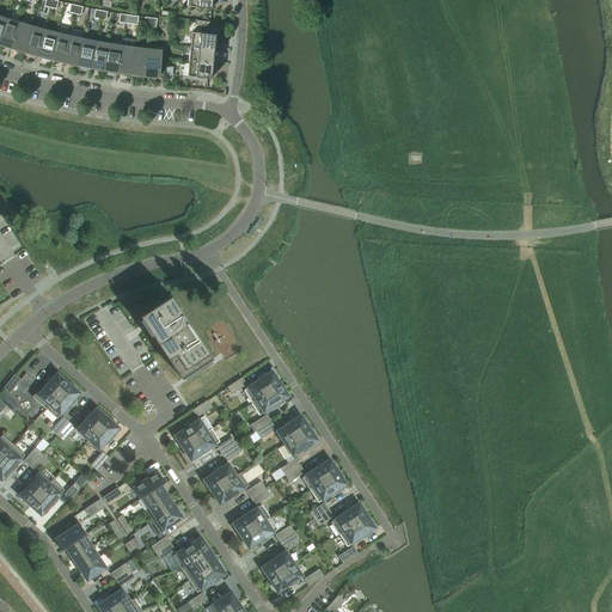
[(11,47),(18,23),(16,22),(6,18),(0,36),(0,46),(5,48),(6,46),(11,47)]
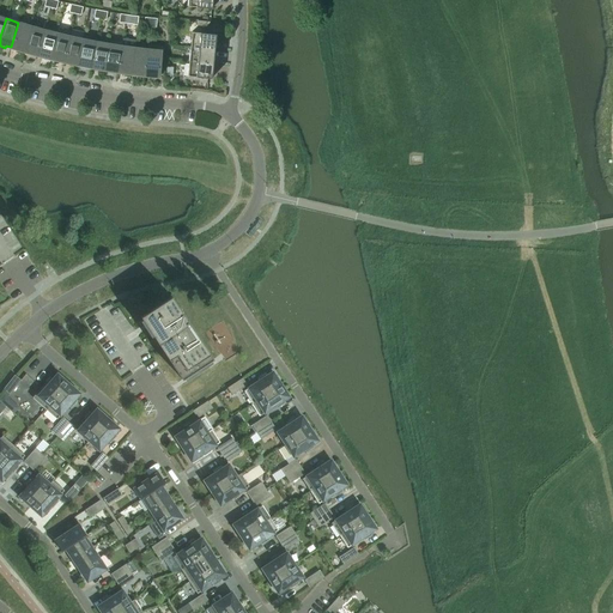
[(23,53),(31,26),(18,23),(11,47),(16,48),(16,50),(23,53)]
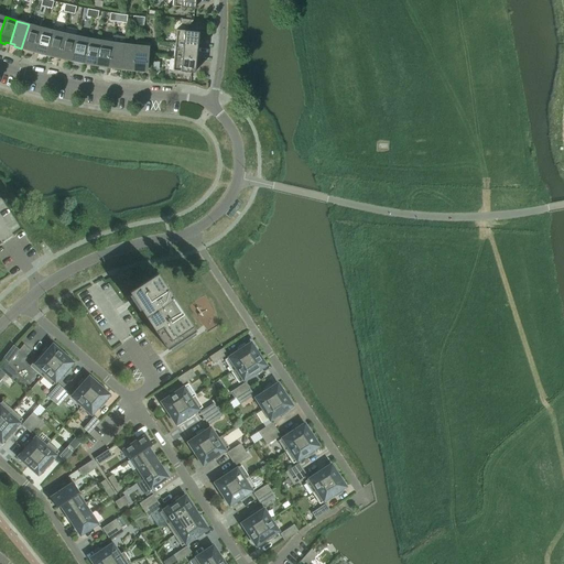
[(34,51),(40,28),(36,26),(29,24),(21,49),(29,51),(30,49),(34,51)]
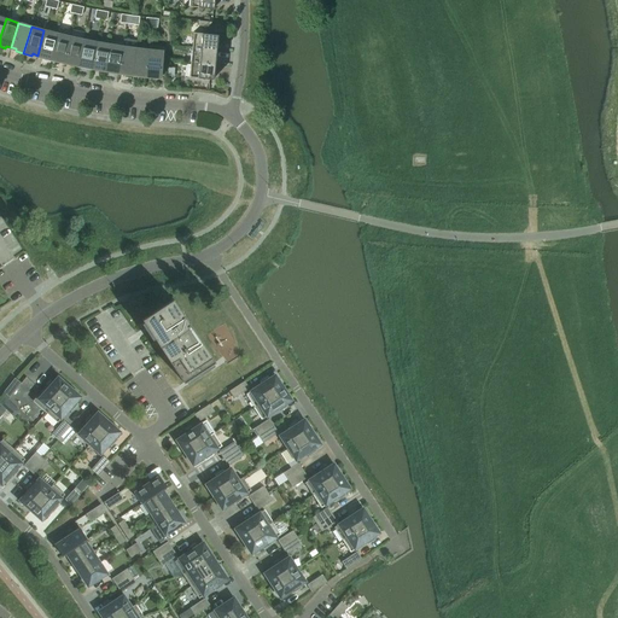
[(64,62),(70,38),(71,33),(58,29),(57,34),(50,60),(58,63),(59,60),(64,62)]
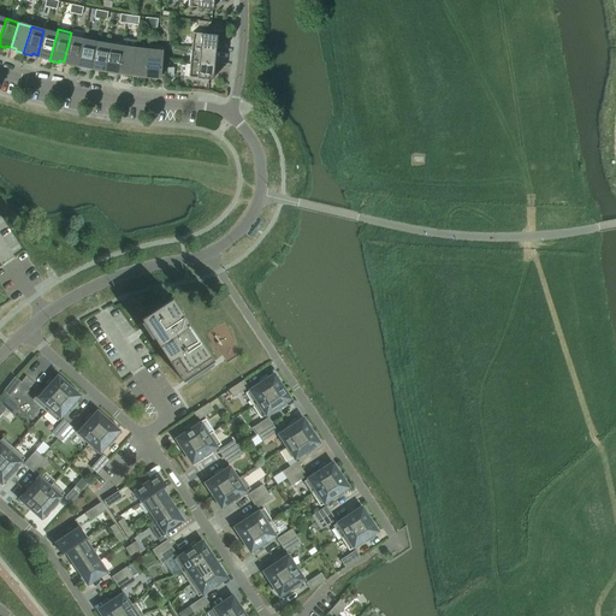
[(49,60),(57,34),(43,30),(37,55),(42,57),(42,59),(49,60)]
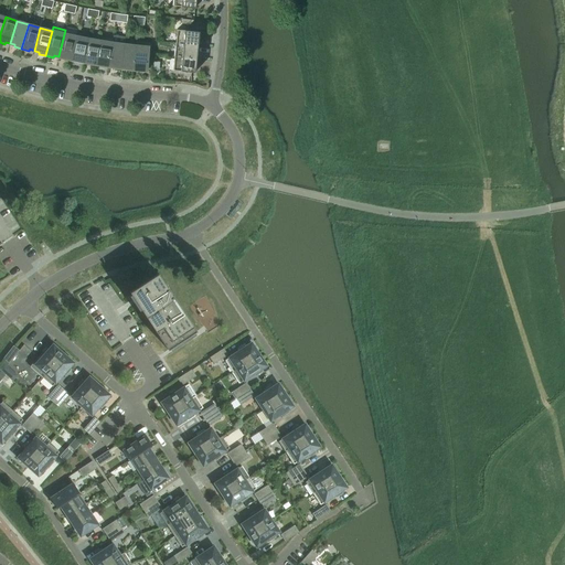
[(198,45),(199,32),(177,30),(176,43),(198,45)]
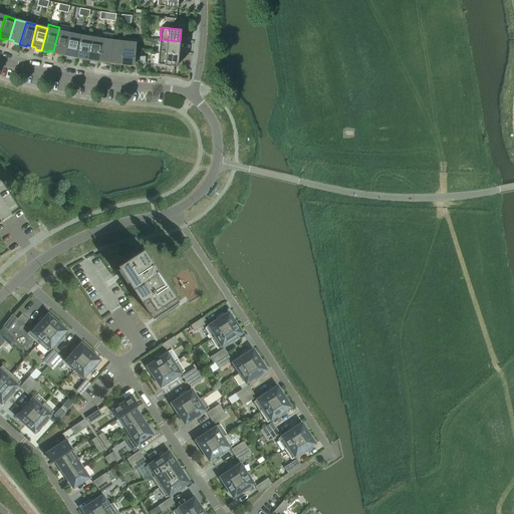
[(64,55),(69,33),(58,31),(53,51),(57,52),(57,54),(64,55)]
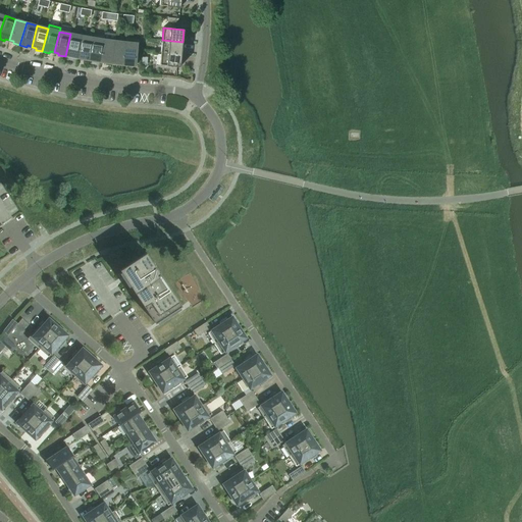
[(76,57),(82,36),(70,34),(65,56),(72,58),(72,56),(76,57)]
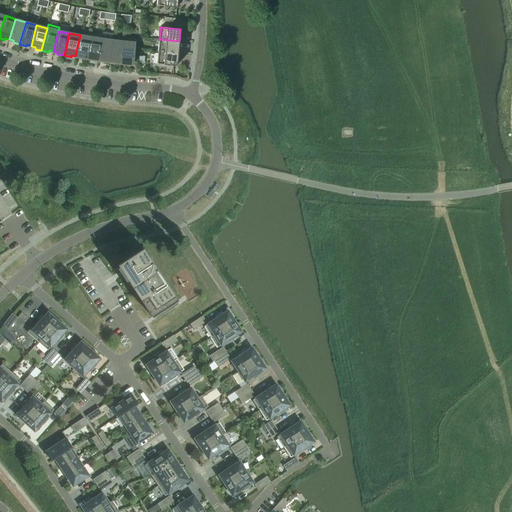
[(98,60),(102,39),(102,35),(90,33),(90,37),(86,59),(93,61),(94,59),(98,60)]
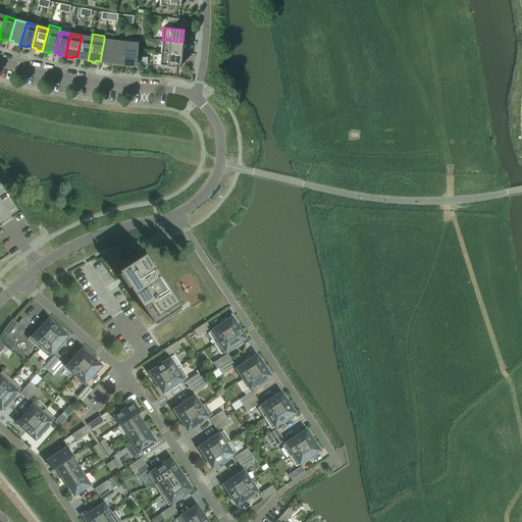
[(88,60),(92,38),(82,36),(76,57),(82,58),(81,59),(88,60)]
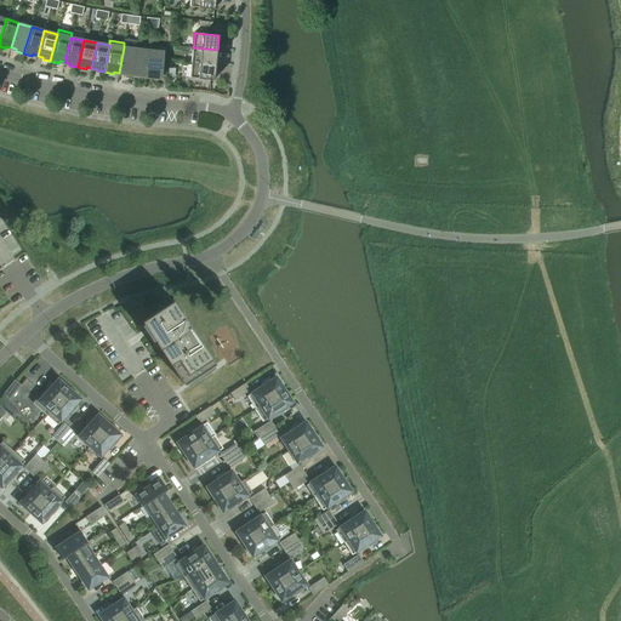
[(165,64),(166,47),(149,45),(148,50),(146,77),(147,77),(161,78),(161,64),(165,64)]
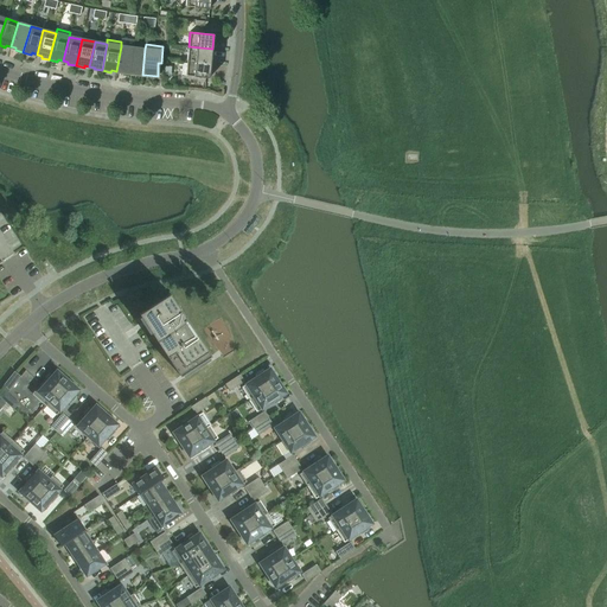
[(129,75),(133,48),(121,46),(116,71),(121,71),(121,74),(129,75)]
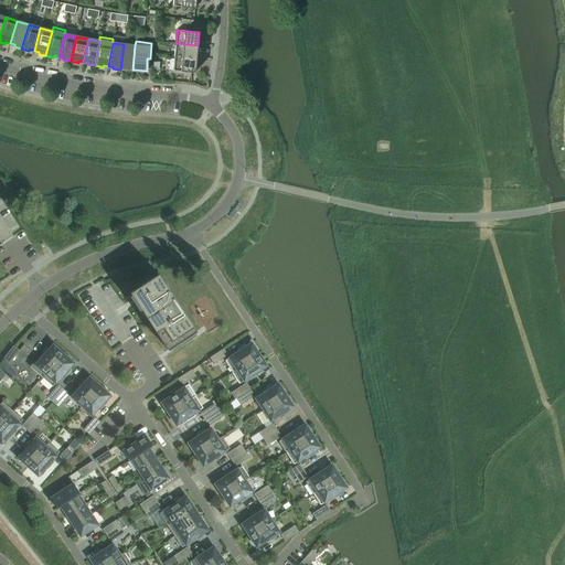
[(195,59),(198,45),(176,43),(173,56),(195,59)]
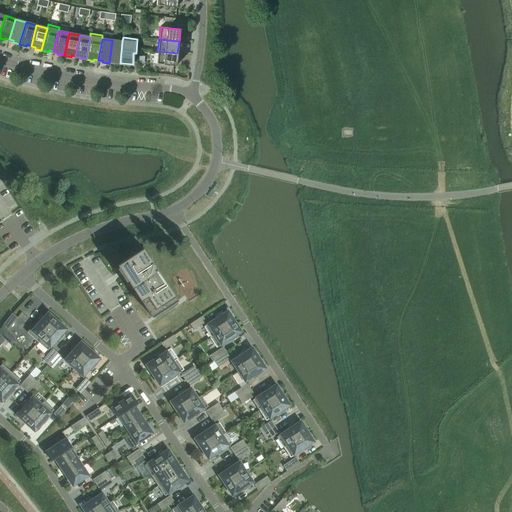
[(120,63),(122,41),(112,40),(109,63),(116,64),(116,62),(120,63)]
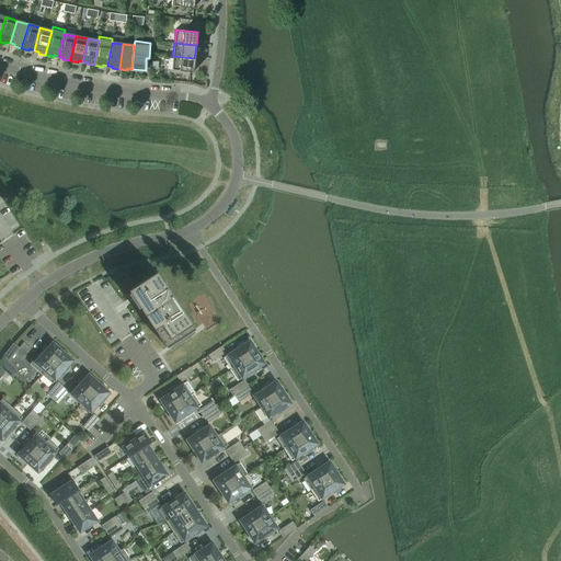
[(193,72),(194,58),(172,56),(171,70),(193,72)]
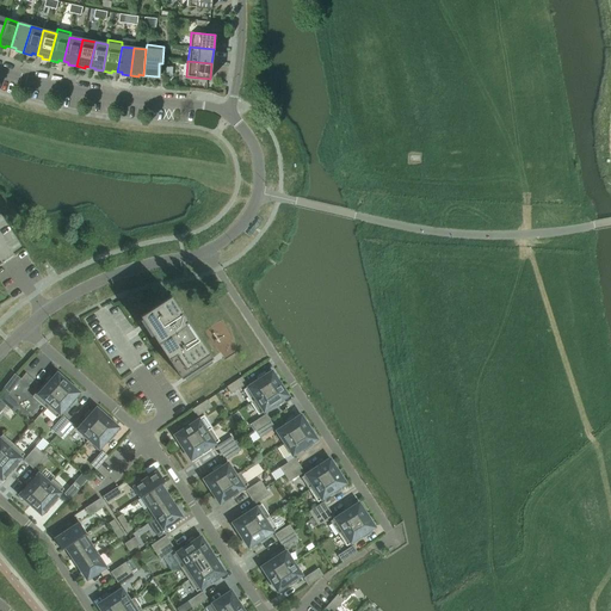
[(143,320),(149,329),(180,309),(174,300),(143,320)]
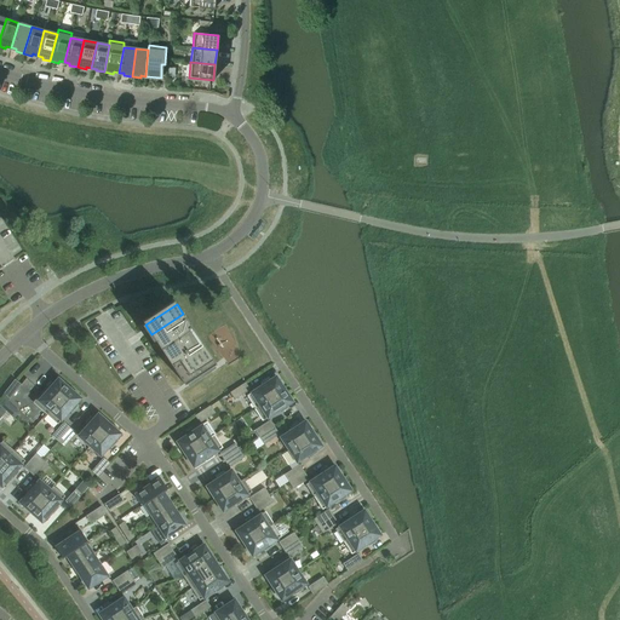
[(216,363),(183,314),(151,334),(184,384),(216,363)]
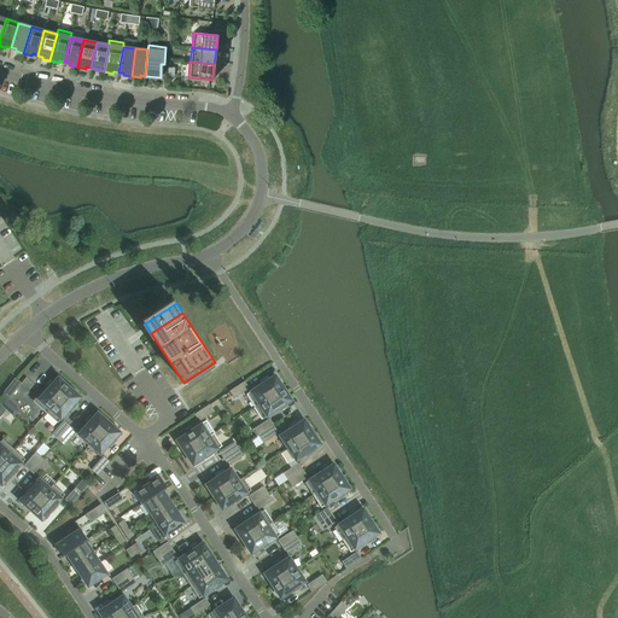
[(255,407),(284,388),(283,386),(284,386),(280,380),(280,382),(275,375),(269,379),(268,377),(260,383),(261,385),(246,395),(255,407)]
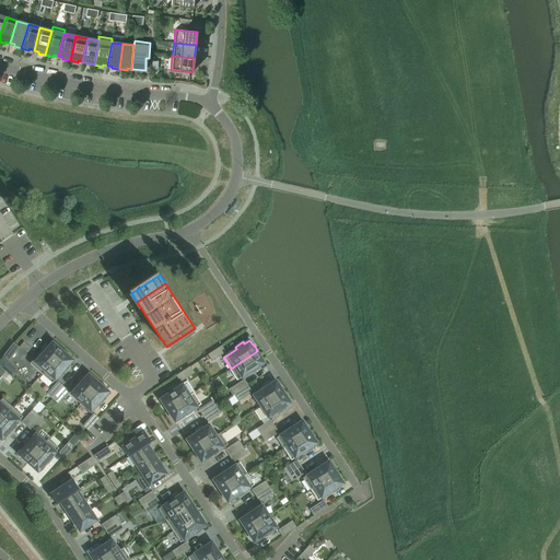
[(43,374),(63,351),(62,350),(63,349),(59,346),(58,347),(53,341),(49,347),(47,345),(35,358),(30,353),(25,359),(31,363),(30,363),(43,374)]
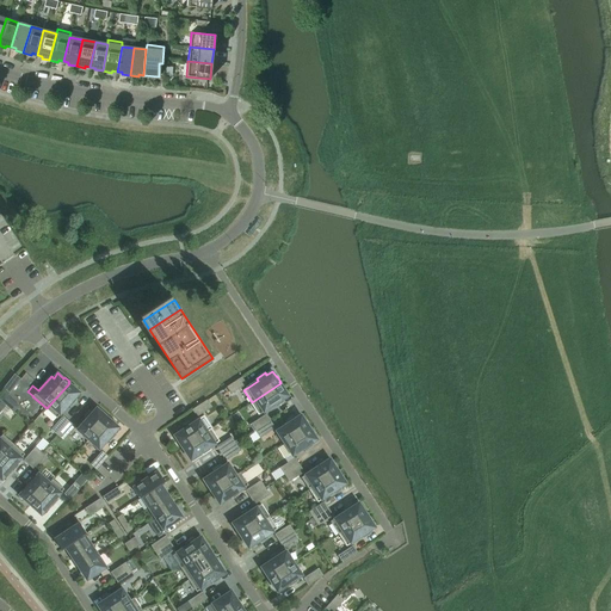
[(11,394),(22,380),(14,374),(4,388),(11,394)]
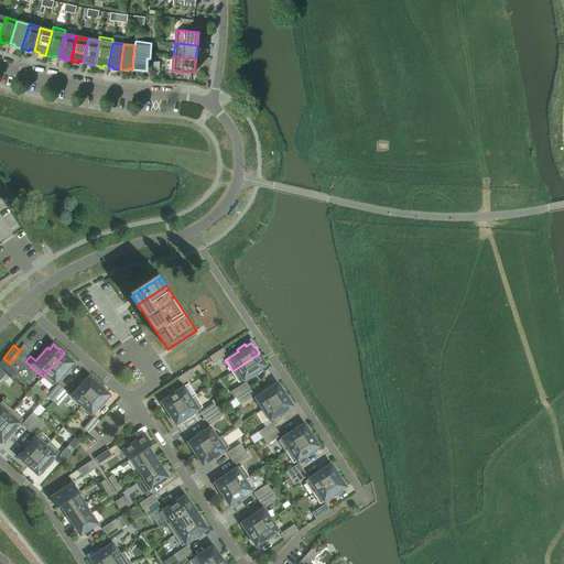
[(214,364),(228,355),(224,348),(209,357),(214,364)]
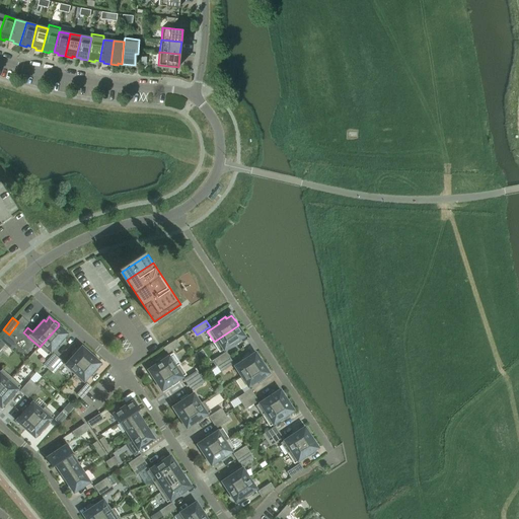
[(60,346),(66,340),(64,338),(68,334),(59,325),(40,347),(49,355),(59,345),(60,346)]
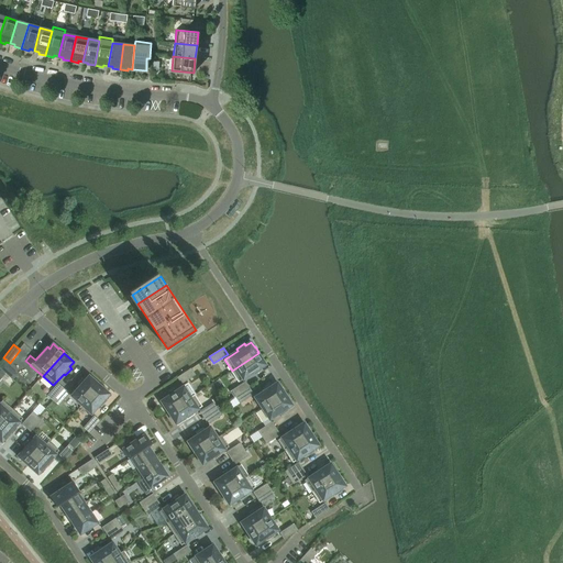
[(261,368),(266,365),(258,353),(232,371),(240,382),(253,373),(254,375),(262,371),(261,368)]
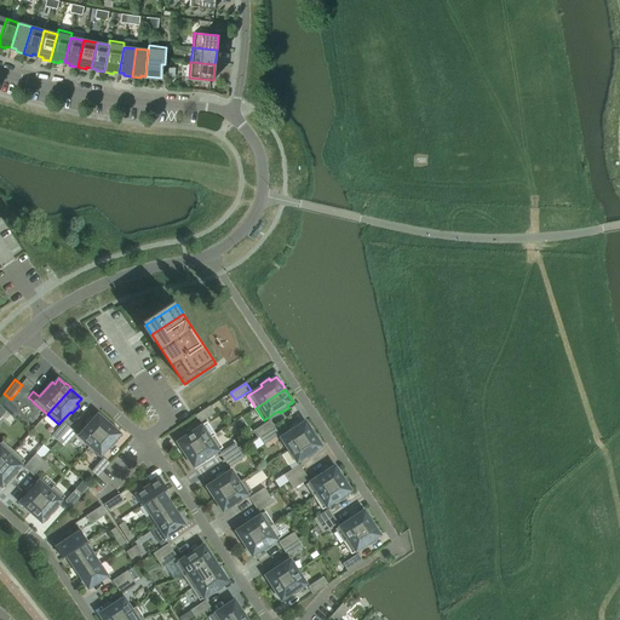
[(200,423),(216,413),(211,406),(195,415),(200,423)]
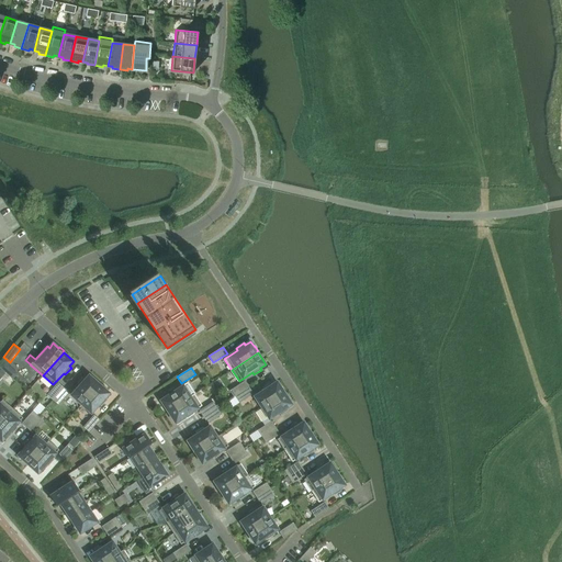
[(81,404),(100,384),(99,383),(99,382),(96,379),(94,380),(89,375),(86,380),(83,378),(77,385),(79,386),(71,395),(81,404)]
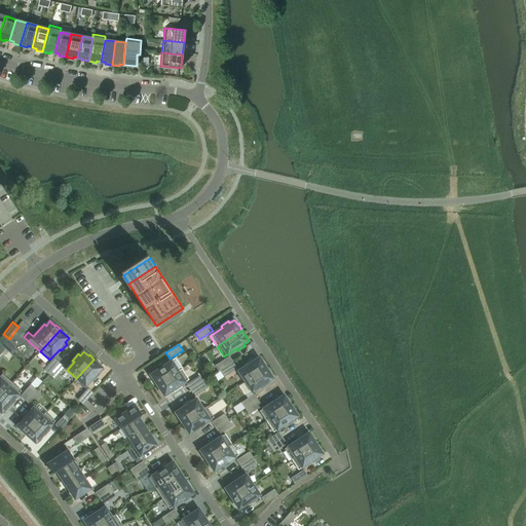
[(220,371),(233,363),(229,357),(217,365),(220,371)]
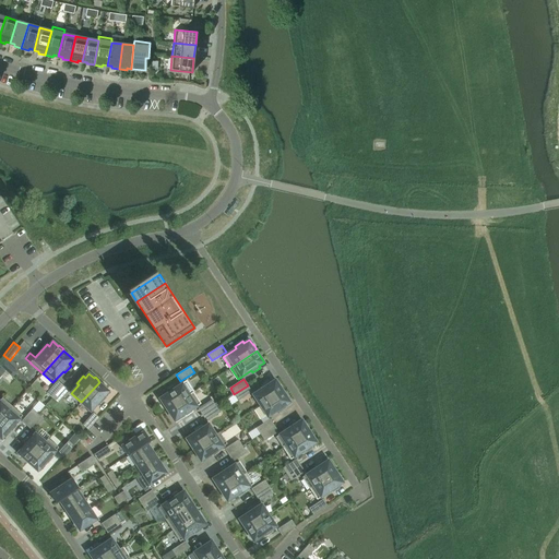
[(167,409),(190,394),(193,392),(194,392),(187,380),(177,387),(176,384),(168,390),(169,392),(159,399),(164,404),(163,404),(166,409),(167,408),(167,409)]
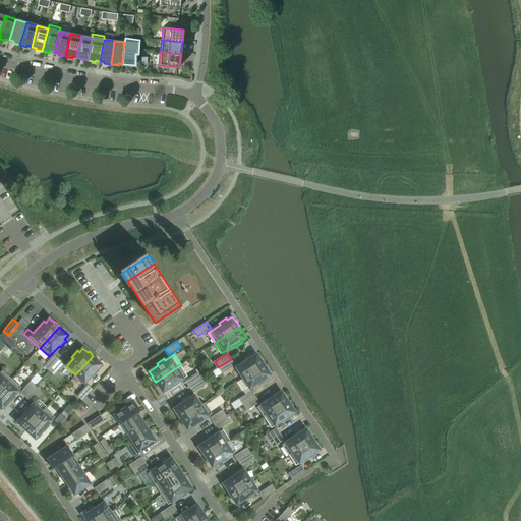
[(243,378),(264,364),(264,363),(264,362),(262,358),(261,359),(256,354),(252,357),(250,355),(243,359),(245,361),(236,367),(243,378)]
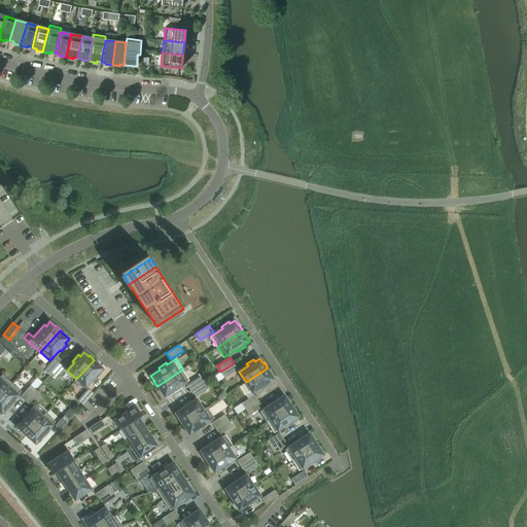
[(49,376),(60,363),(55,359),(44,371),(49,376)]
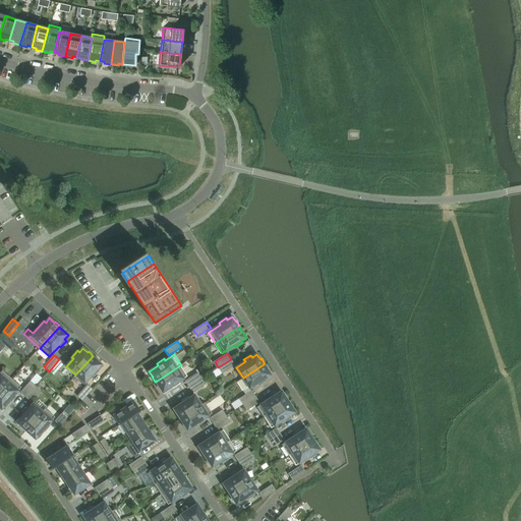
[(100,370),(98,368),(102,364),(93,356),(75,374),(84,384),(93,375),(94,377),(100,370)]
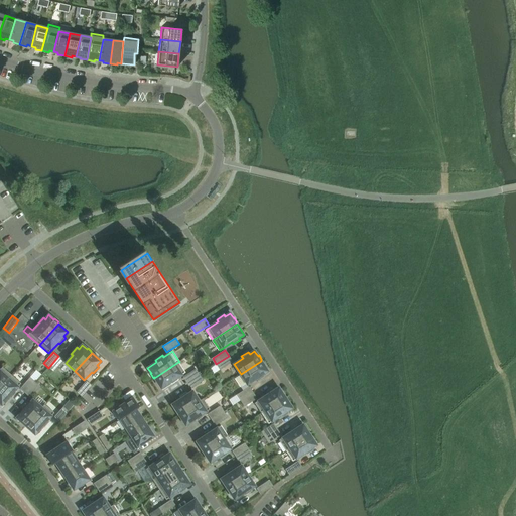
[(53,372),(63,361),(58,356),(48,368),(53,372)]
